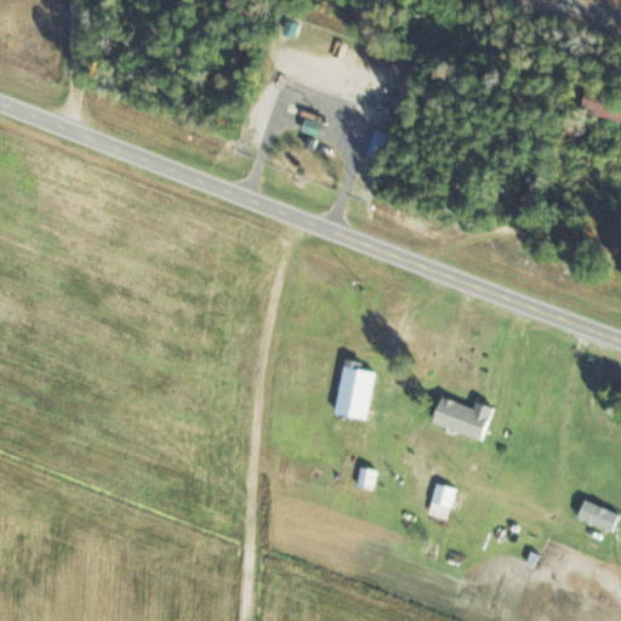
[(620,118),(620,85),(588,85),(588,118),(620,118)]
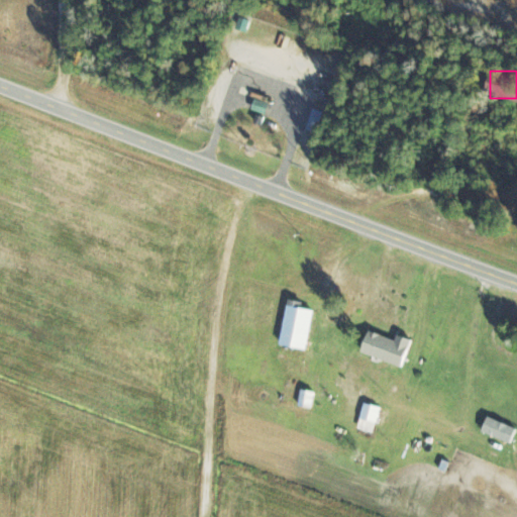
[(253,109),(265,113),(269,104),(256,99),(253,109)]
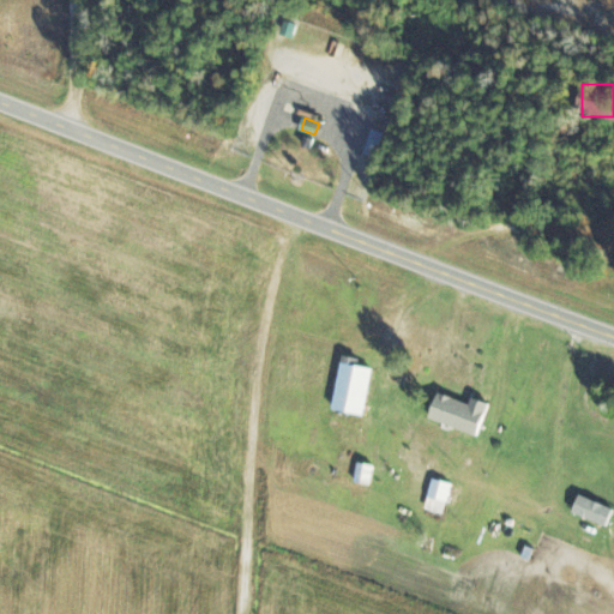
[(384,133),(372,128),(365,154),(375,157),(384,133)]
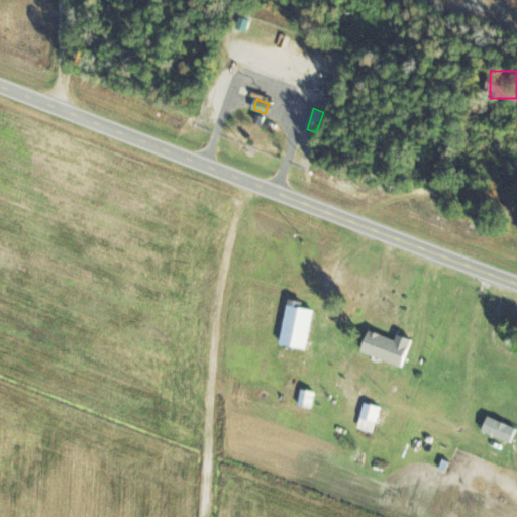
[(516,149),(496,149),(496,158),(516,158),(516,149)]
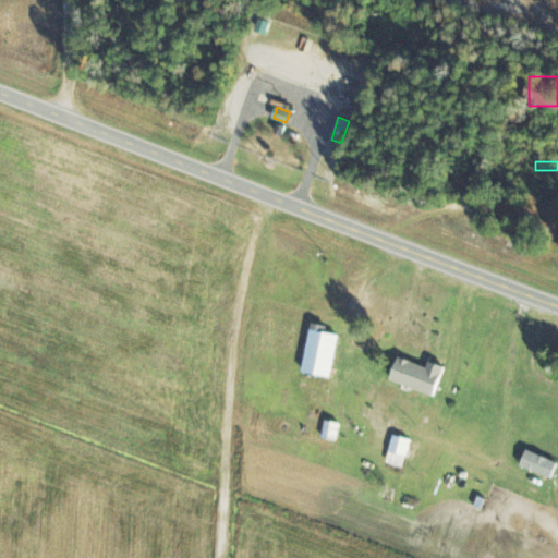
[(330,377),(338,335),(327,332),(328,327),(312,324),(302,372),(330,377)]
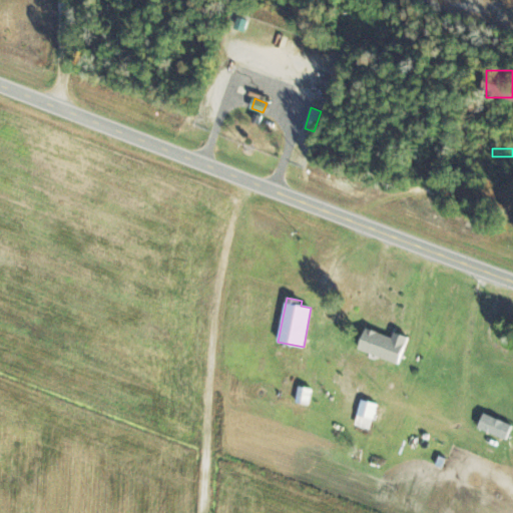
[(392,338),(367,328),(359,349),(398,365),(409,338),(395,332),(392,338)]
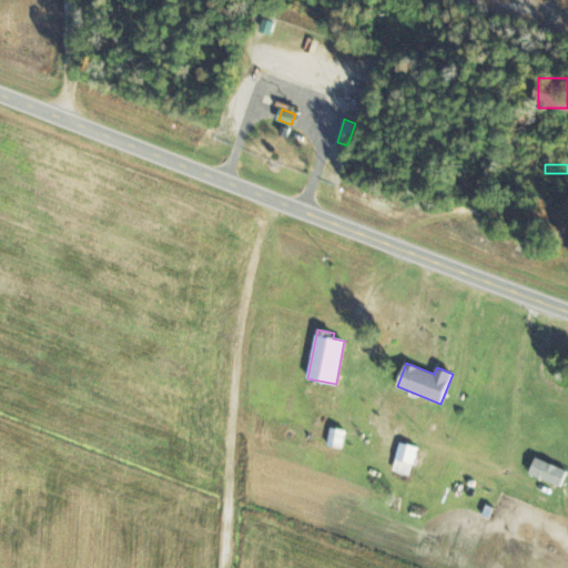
[(393,469),(411,475),(418,447),(401,443),(393,469)]
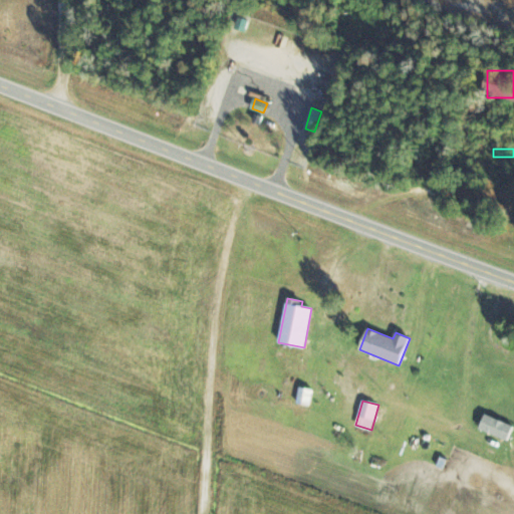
[(513,426),(485,414),(479,430),(508,442),(513,426)]
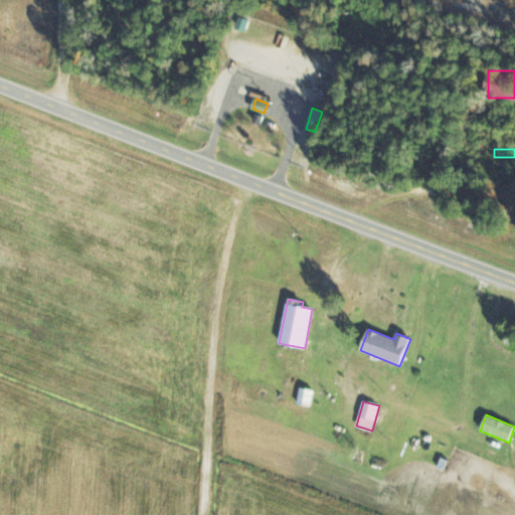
All buildings are outlined.
